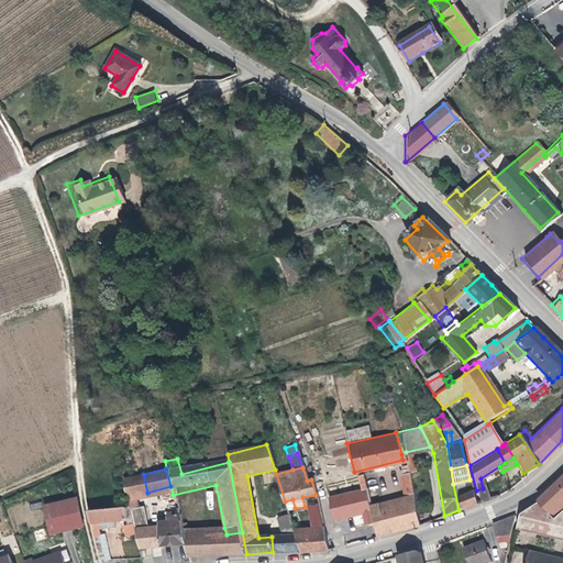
[(399,495),(403,494),(410,492),(406,472),(395,474),(399,495)]
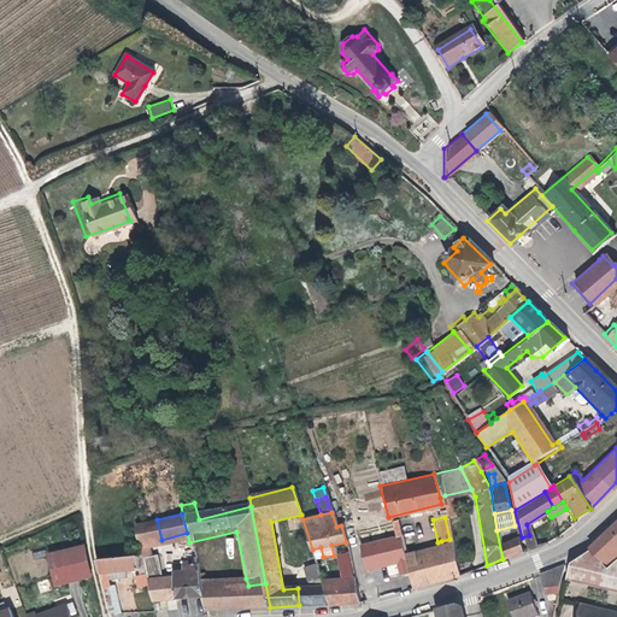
[(162,540),(157,519),(133,526),(135,533),(141,556),(150,587),(153,601),(203,597),(201,589),(200,586),(198,576),(195,565),(183,566),(184,577),(156,580),(147,551),(146,544),(162,540)]
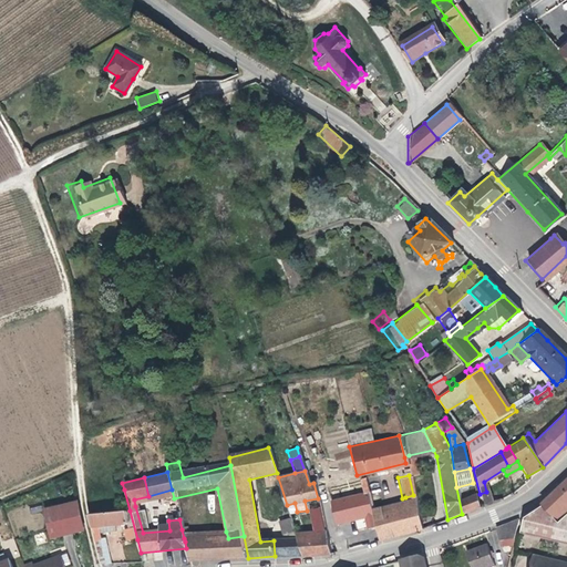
[(558,511),(566,502),(566,477),(540,502),(521,521),(518,533),(566,544),(566,512),(558,511)]
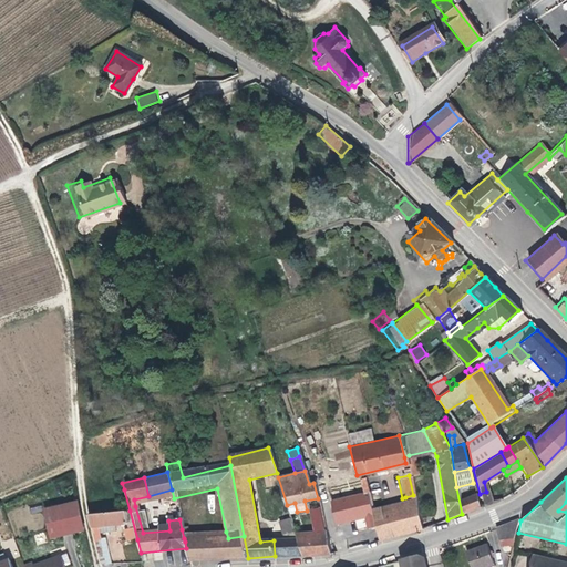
[(361,494),(367,493),(363,478),(358,480),(361,494)]
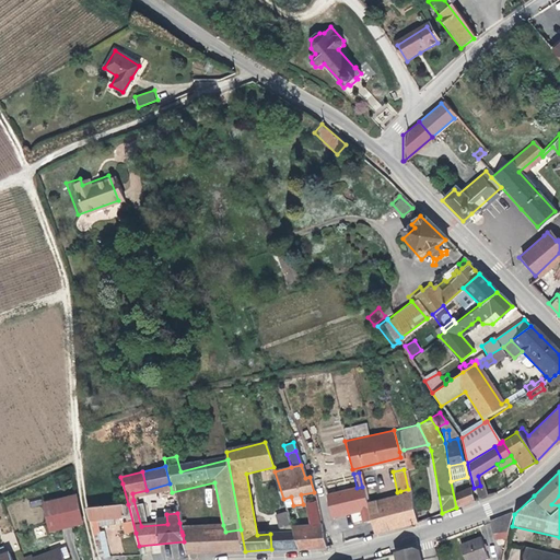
[(467,477),(451,481),(456,508),(473,501),(467,477)]
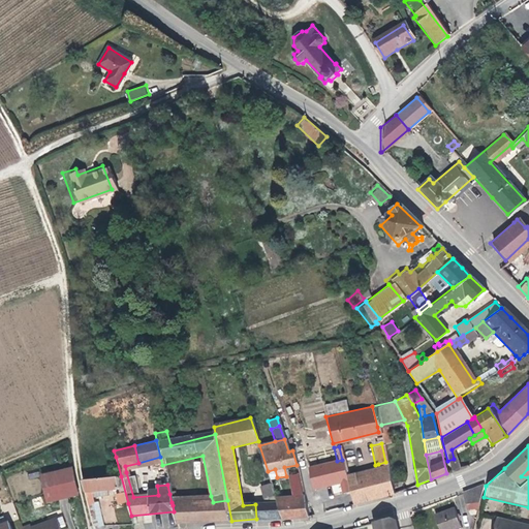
[(125,466),(126,472),(162,465),(160,457),(138,463),(125,466)]
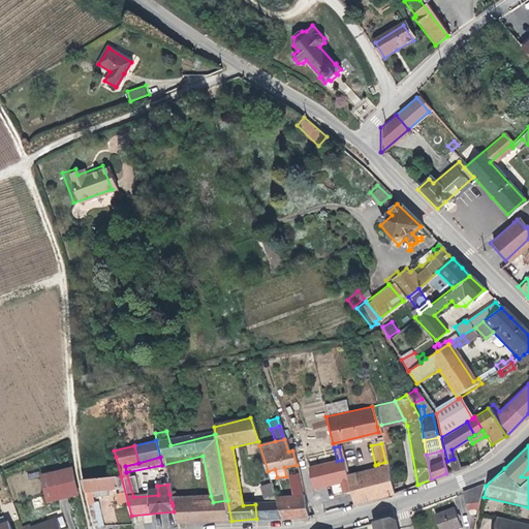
[(342,462),(345,471),(353,470),(350,460),(342,462)]
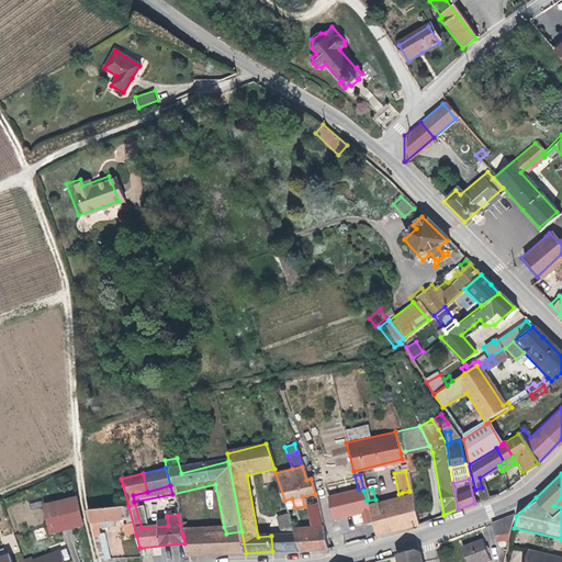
[(403,499),(368,508),(375,536),(417,525),(409,491),(402,493),(402,495),(403,499)]
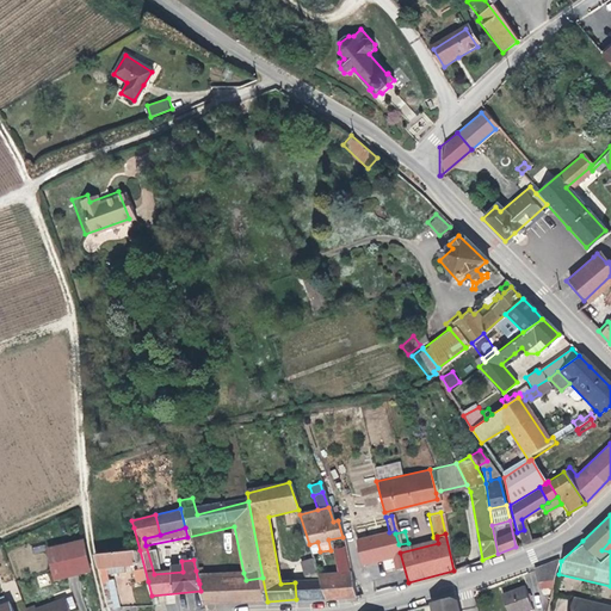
[(400,553),(438,543),(437,538),(399,548),(400,553)]
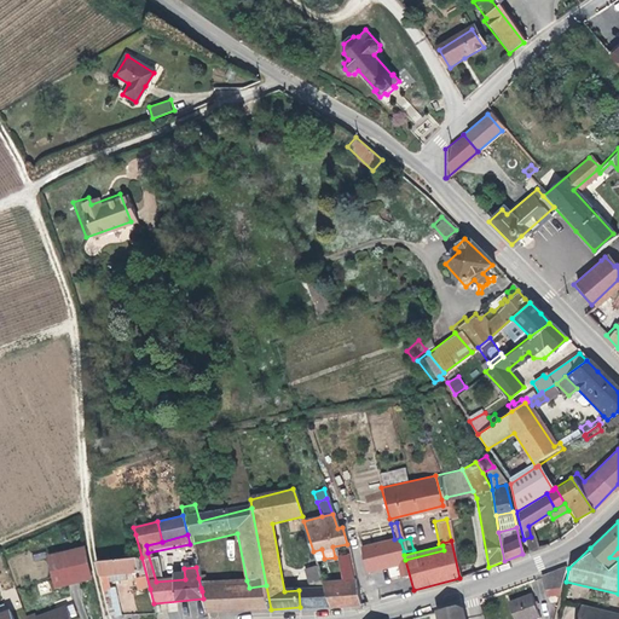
[(93,579),(86,549),(50,557),(56,588),(93,579)]
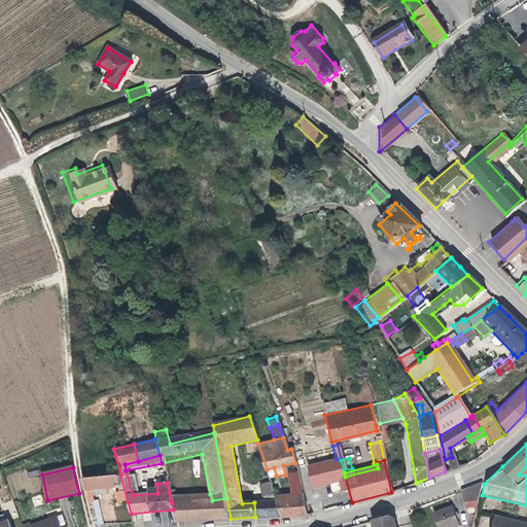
[(269,477),(276,476),(274,467),(267,469),(269,477)]
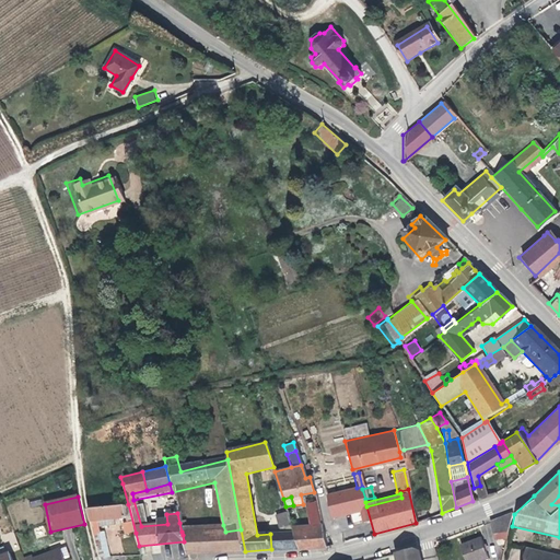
[(100,558),(108,557),(102,529),(117,527),(117,518),(127,518),(127,524),(119,525),(123,536),(136,533),(128,504),(88,508),(100,558)]
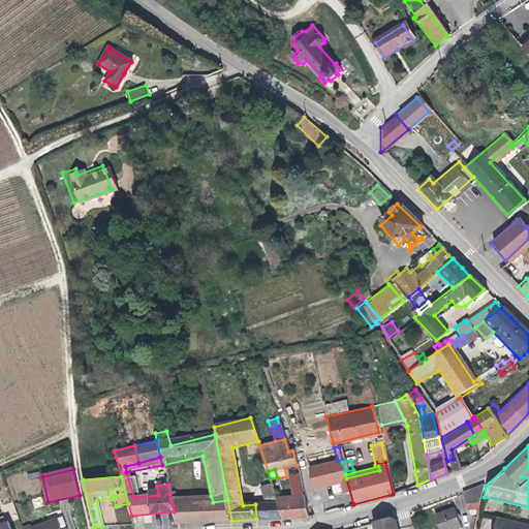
[(302,486),(298,487),(296,476),(287,477),(291,496),(304,494),(302,486)]
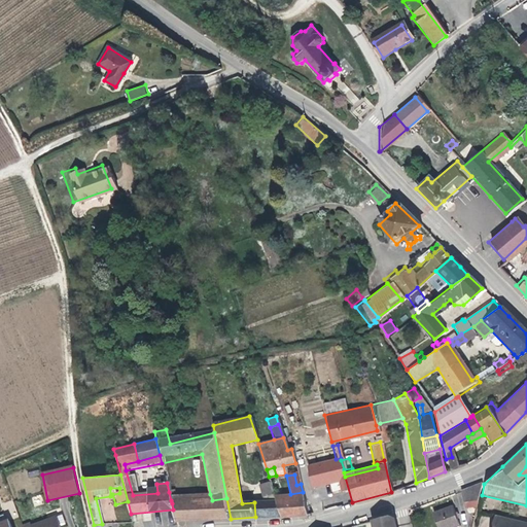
[(266,501),(266,517),(281,516),(275,497),(271,483),(262,485),(266,501)]
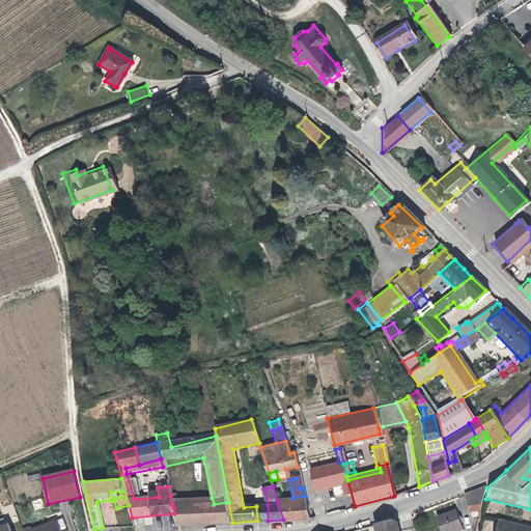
[(463,494),(468,507),(479,503),(483,486),(463,494)]
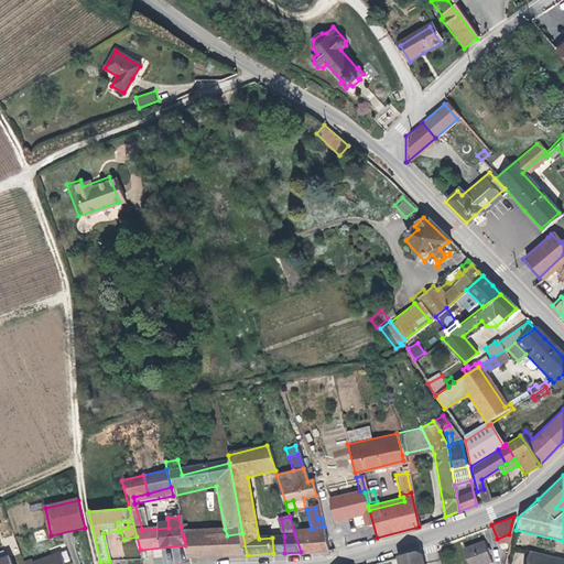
[(325,533),(324,527),(311,529),(301,531),(302,538),(325,533)]
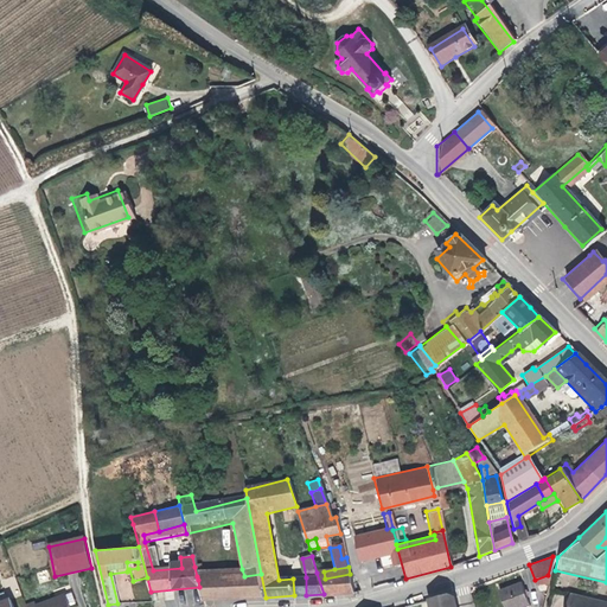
[(242,569),(202,572),(202,575),(197,576),(198,580),(213,579),(244,576),(242,569)]
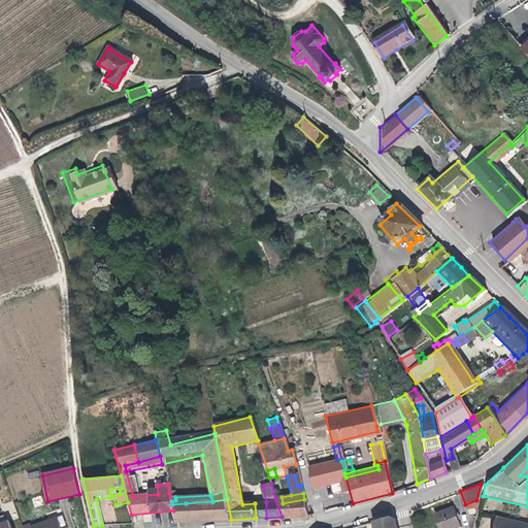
[(308,515),(304,499),(283,503),(282,497),(275,498),(282,517),(308,515)]
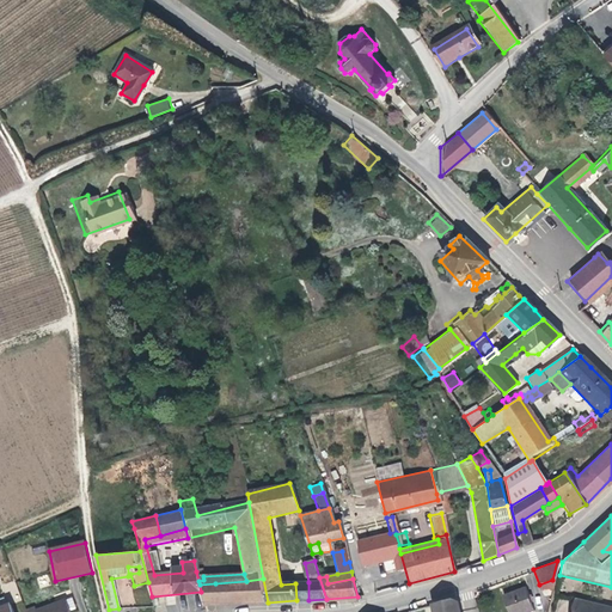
[(268,603),(263,579),(246,581),(215,583),(220,605),(268,603)]
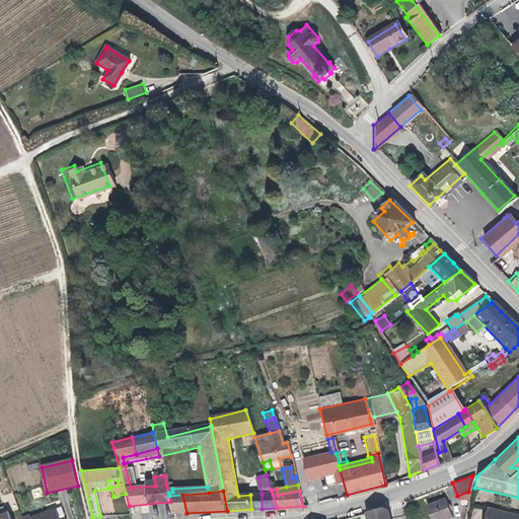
[(468,492),(457,496),(459,501),(467,498),(468,492)]
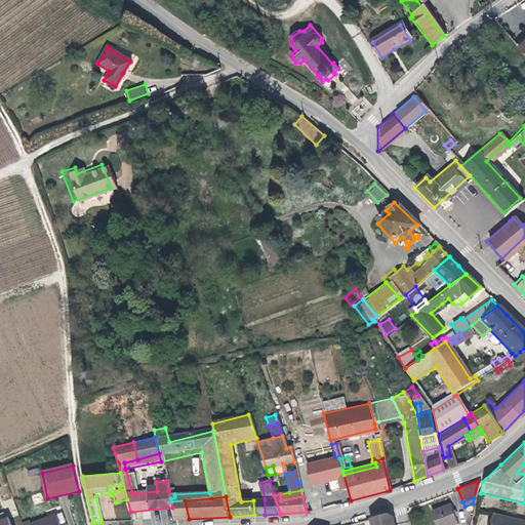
[(265,499),(253,500),(254,515),(265,515),(265,499)]
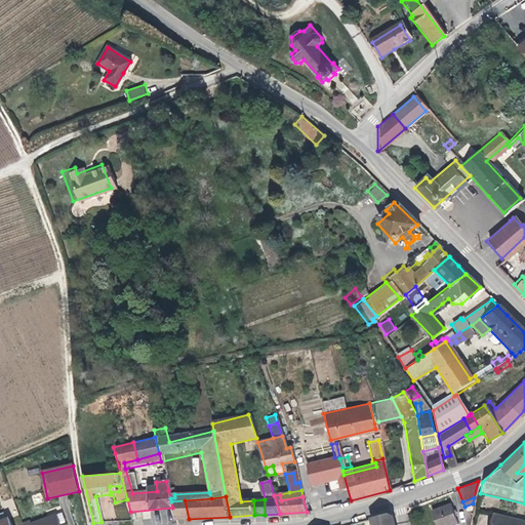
[(175,519),(189,519),(185,500),(171,501),(172,508),(175,519)]
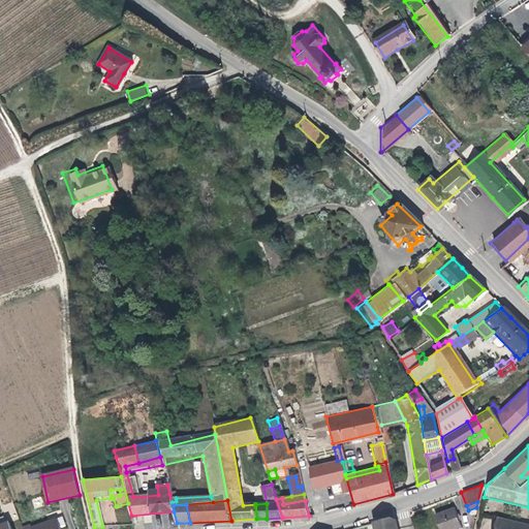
[(462,528),(458,517),(455,507),(435,515),(440,528),(462,528)]
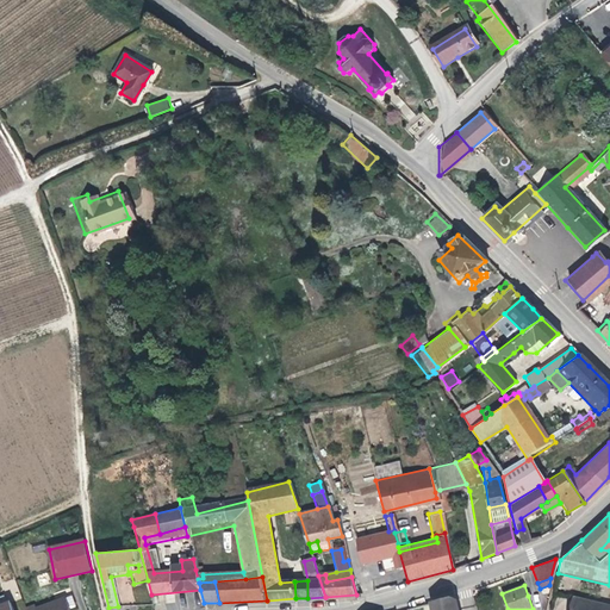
[(26,609),(69,609),(75,608),(72,597),(66,599),(37,609),(33,609),(32,608),(26,609)]
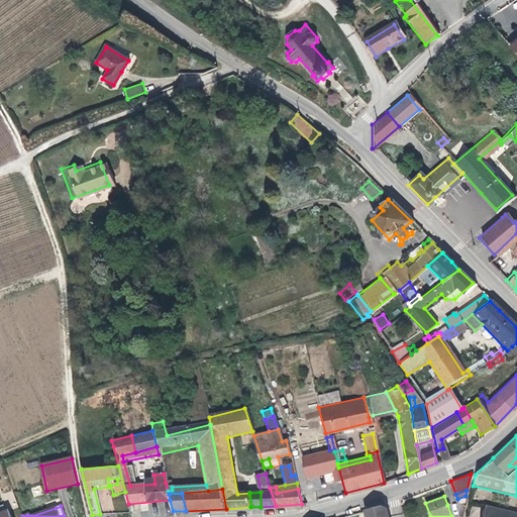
[(387,516),(386,510),(382,507),(365,511),(366,516),(387,516)]
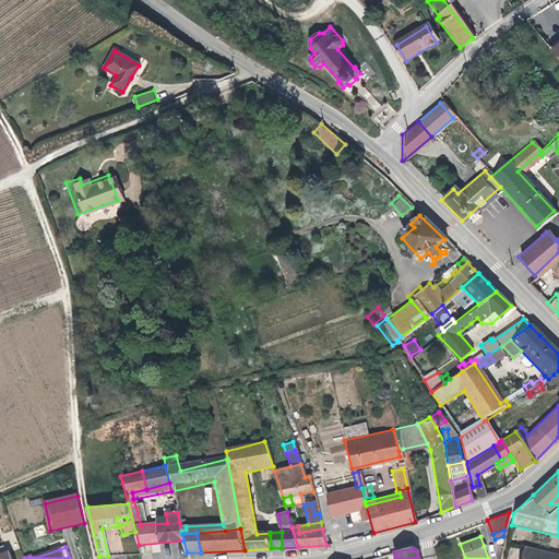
[(558,558),(558,557),(525,549),(522,558),(558,558)]
